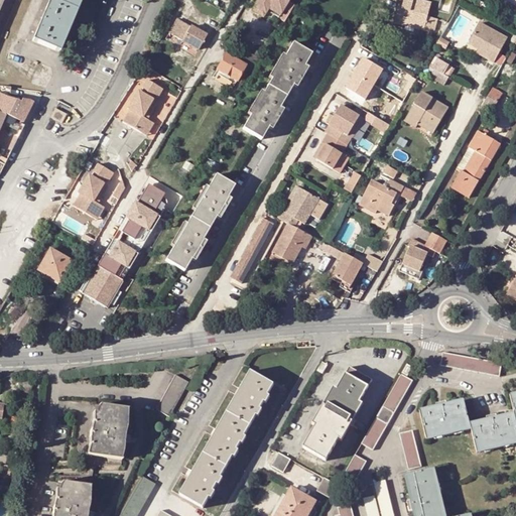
[(81,0),(47,0),(31,40),(58,52),(81,0)]
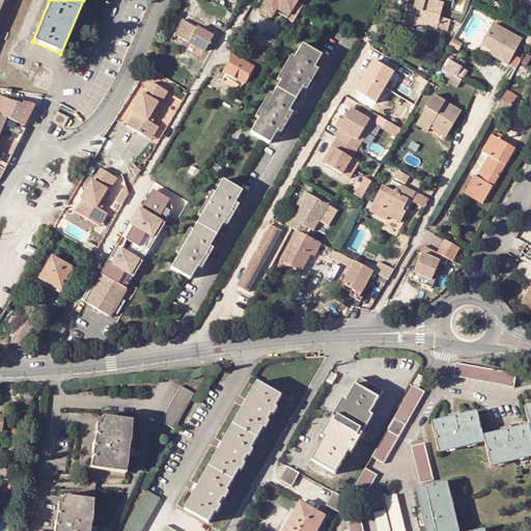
[(278,5),(289,12),(287,16),(286,19),(292,23),(303,5),(296,2),(297,0),(266,0),(262,6),(274,14),(276,9),(278,5)]
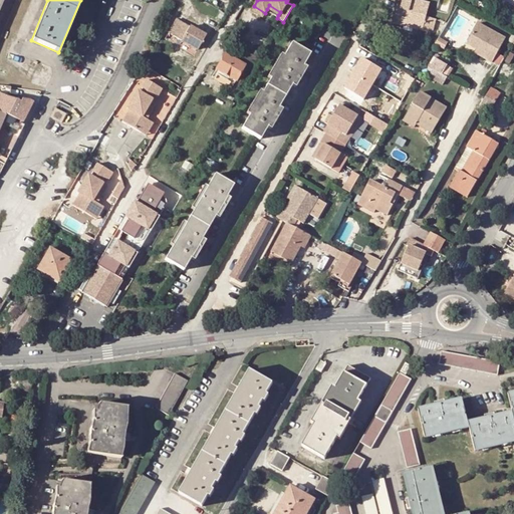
[(398,7),(394,23),(403,26),(404,23),(424,28),(434,31),(437,18),(427,16),(430,2),(421,0),(419,0),(418,6),(412,4),(412,0),(403,0),(402,8),(398,7)]
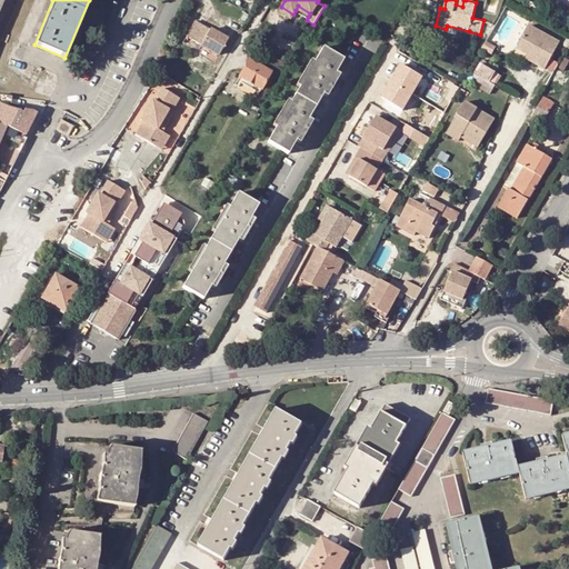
[(296,10),(308,17),(310,13),(298,6),(296,10)]
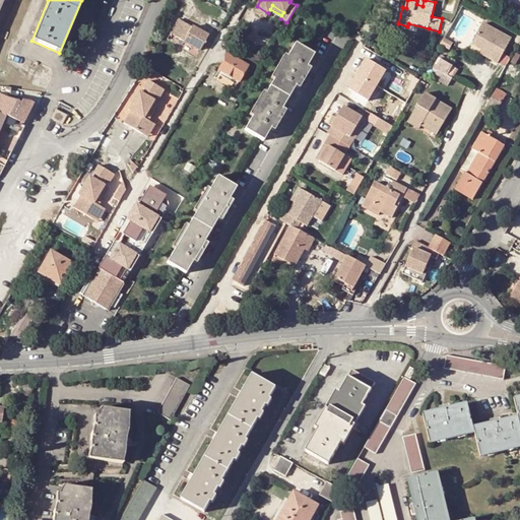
[(266,16),(268,13),(257,6),(255,10),(266,16)]
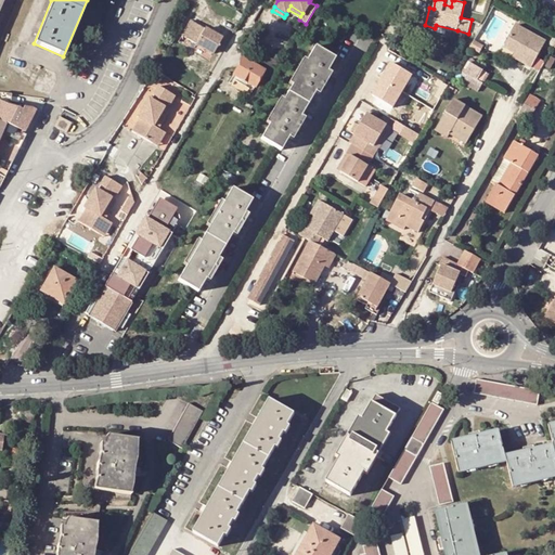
[(554,21),(554,16),(551,14),(545,22),(552,26),(554,21)]
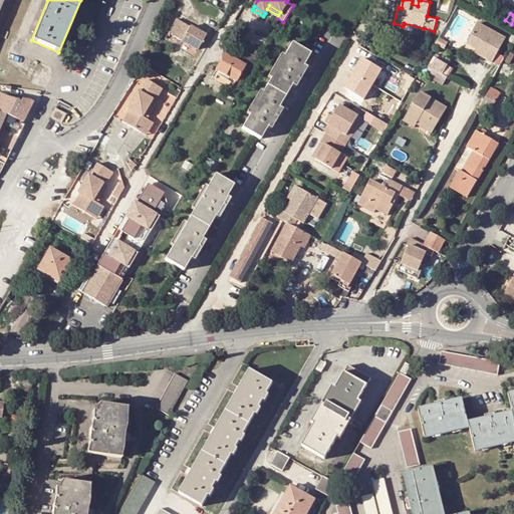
[(205,36),(178,21),(170,34),(197,50),(205,36)]
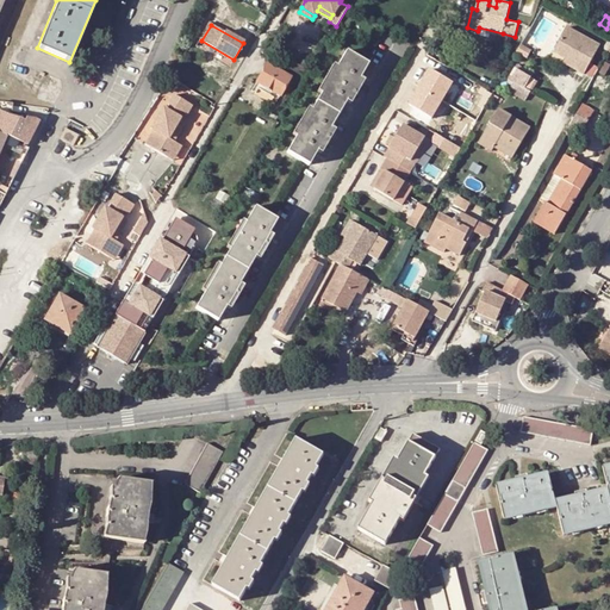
[(568,27),(555,51),(566,58),(578,64),(576,69),(585,74),(602,45),(568,27)]
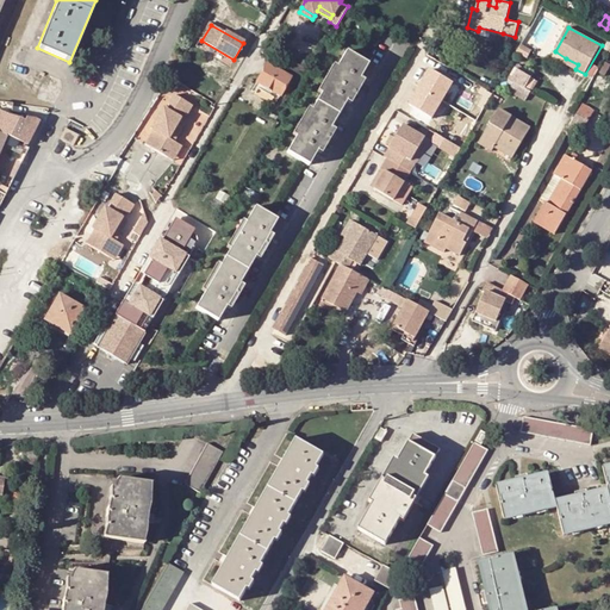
[(309,163),(317,150),(331,128),(338,114),(346,100),(359,79),(367,63),(361,61),(346,51),(337,67),(322,93),(317,101),(312,110),(297,136),(287,151),(309,163)]
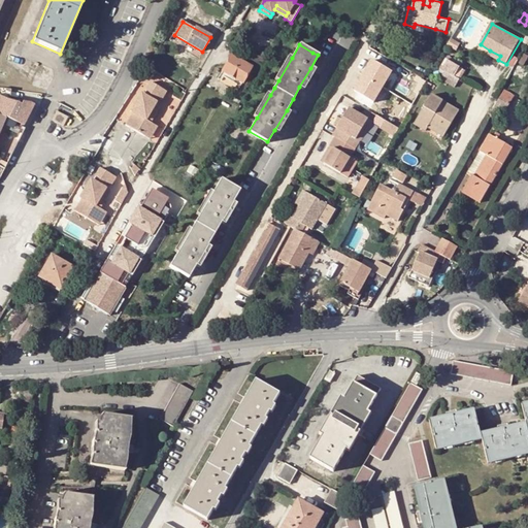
[(252,51),(248,56),(265,66),(268,60),(252,51)]
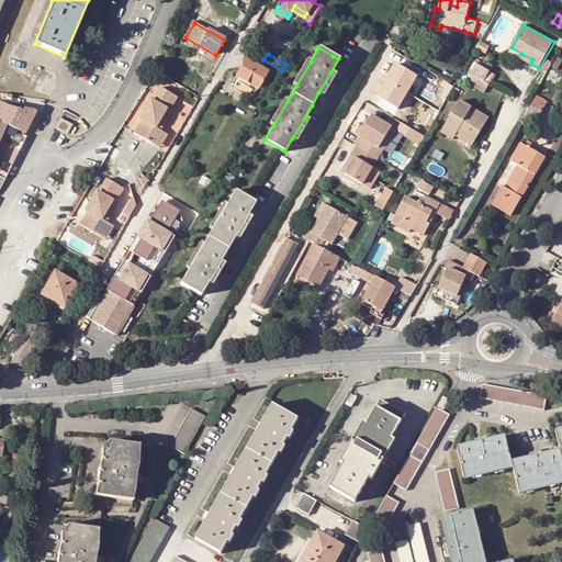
[(532,59),(521,54),(520,57),(530,64),(532,59)]
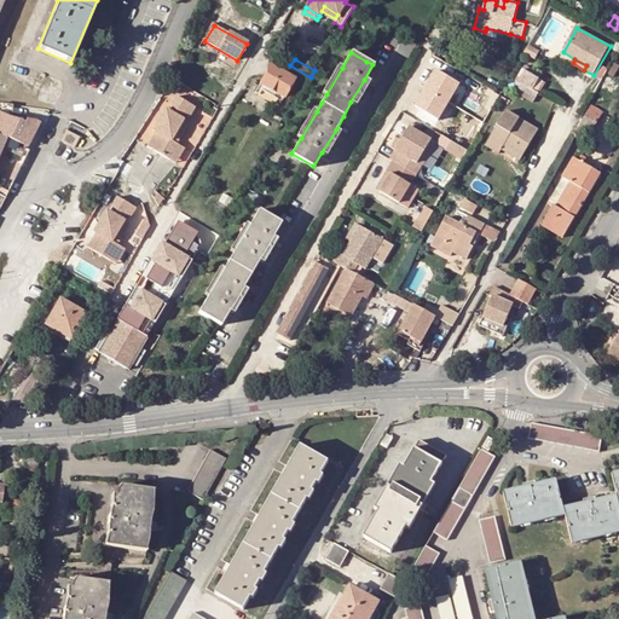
[(298,71),(288,67),(285,71),(271,63),(260,82),(283,96),(298,71)]
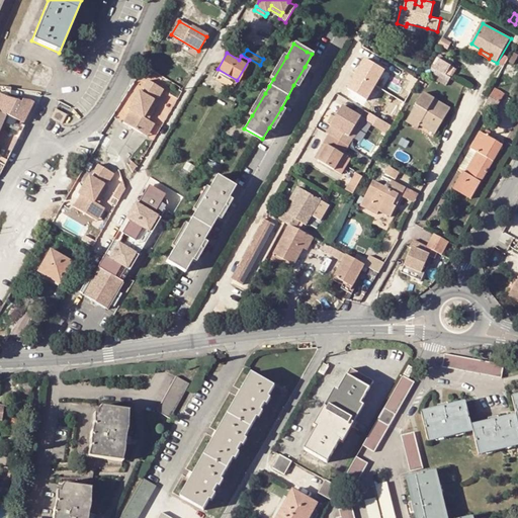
[(270,77),(273,79),(286,57),(282,55),(270,77)]
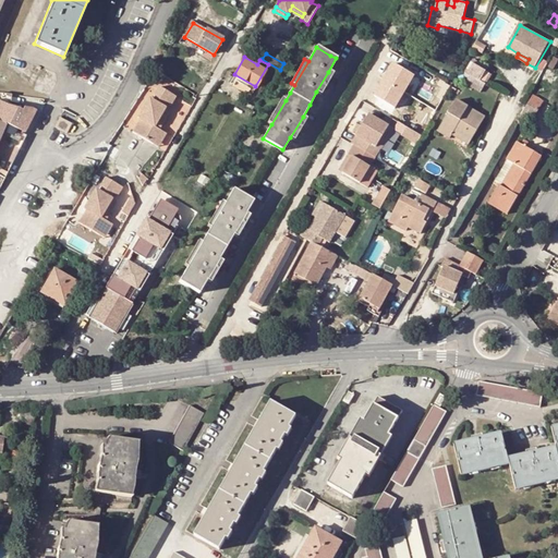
[(488,67),(482,62),(481,64),(473,60),(465,72),(469,74),(464,82),(481,92),(490,73),(485,71),(488,67)]
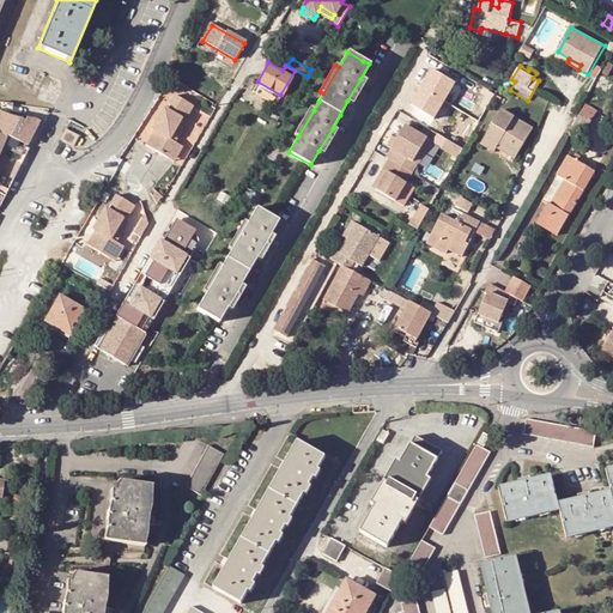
[(436,119),(456,83),(430,67),(408,103),(436,119)]
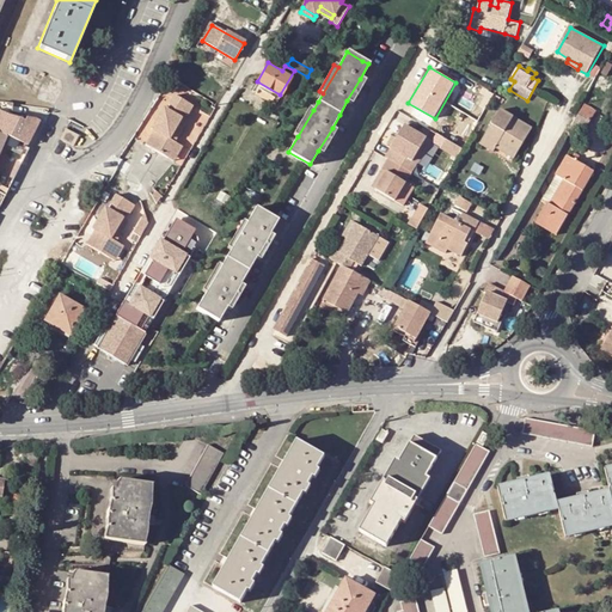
[(176,92),(179,85),(170,78),(165,85),(176,92)]
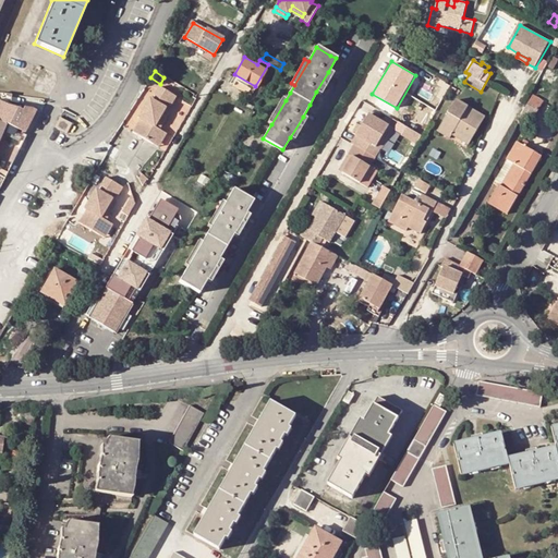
[(332,74),(328,72),(316,92),(320,95),(332,74)]
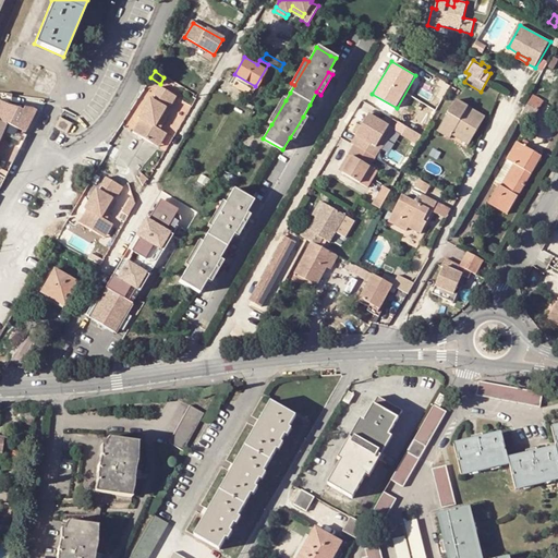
[(132,131),(154,144),(161,130),(160,130),(156,126),(166,108),(165,107),(167,102),(172,94),(158,85),(154,94),(156,95),(154,99),(148,97),(136,118),(138,119),(132,131)]
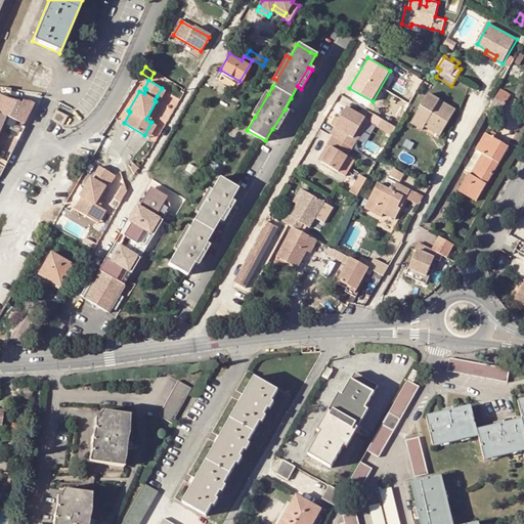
[(0,166),(4,169),(25,128),(22,126),(34,102),(24,98),(20,103),(9,97),(10,89),(0,87),(0,166)]
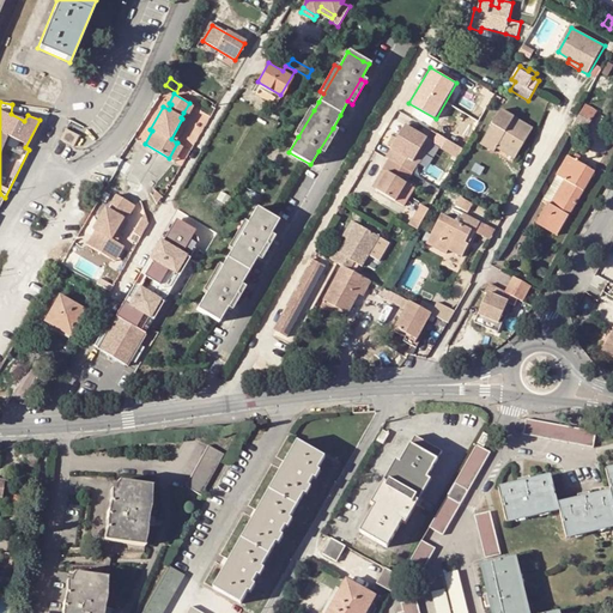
[(194,105),(189,103),(183,113),(188,116),(194,105)]
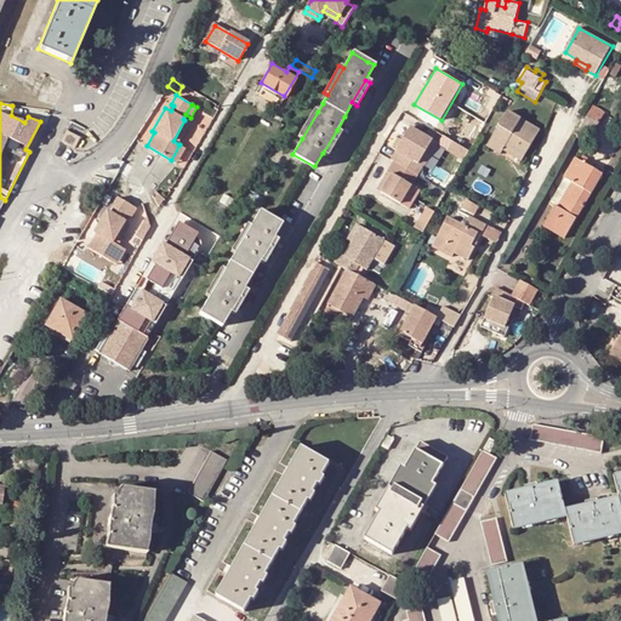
[(585,121),(596,129),(605,112),(594,106),(585,121)]
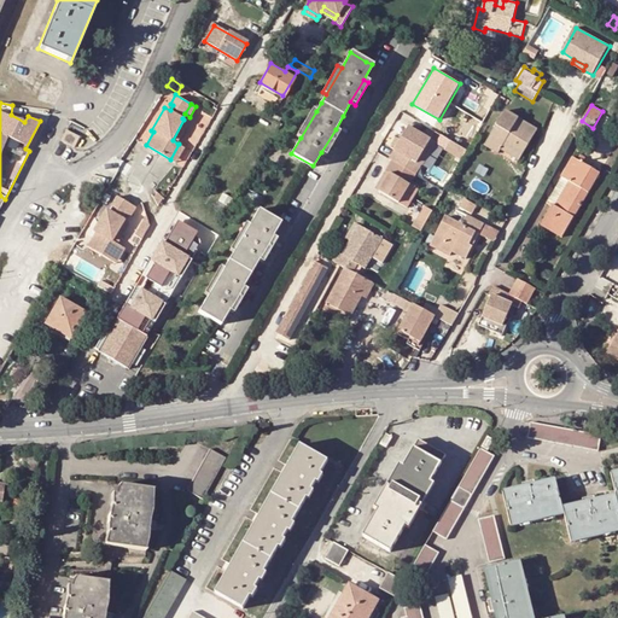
[(296,135),(301,138),(316,111),(312,109),(296,135)]
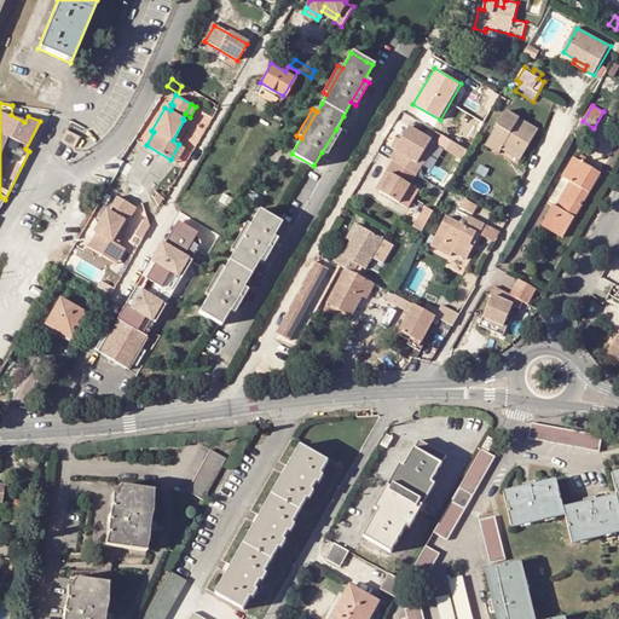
[(499,152),(502,149),(520,160),(538,128),(505,110),(486,145),(499,152)]
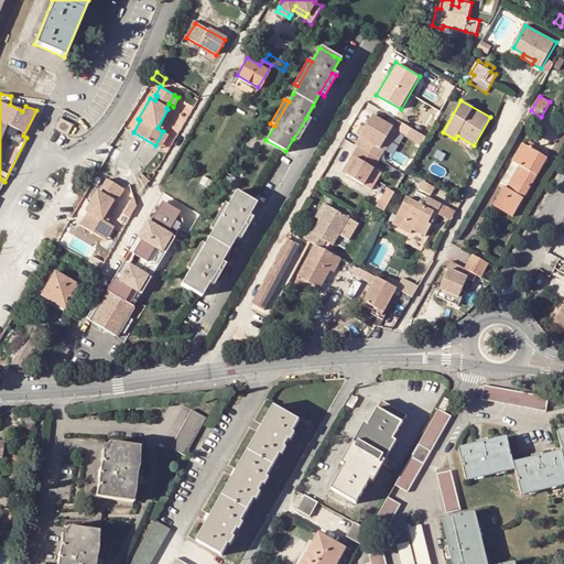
[(167,109),(158,128),(162,131),(173,111),(167,109)]
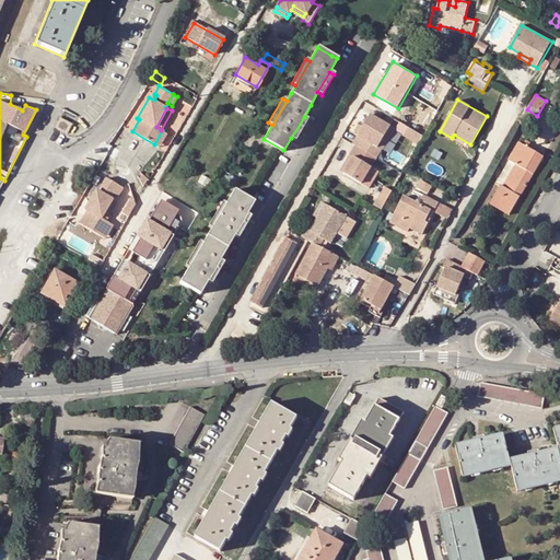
[(537,116),(527,109),(523,118),(533,124),(537,116)]
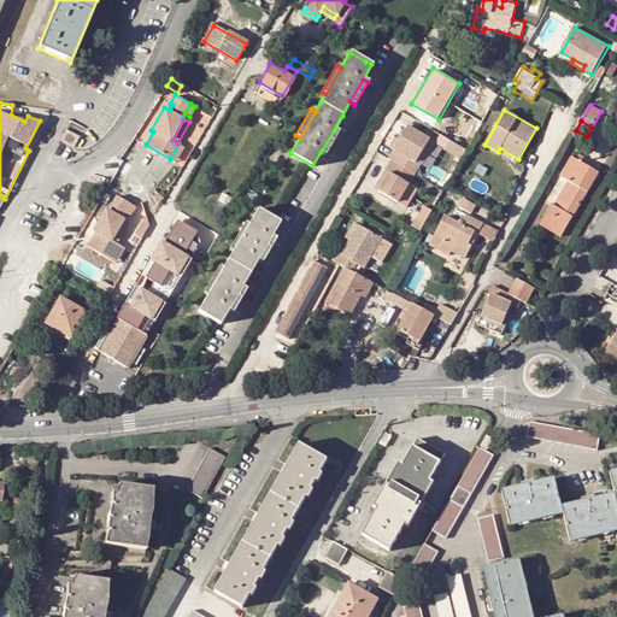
[(430,139),(409,125),(400,140),(395,147),(389,158),(392,160),(413,174),(416,174),(416,175),(429,152),(424,148),(430,139)]
